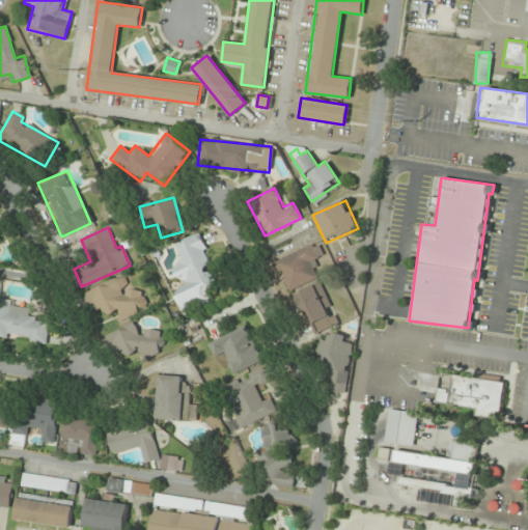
[(210,302),(203,287),(216,282),(196,233),(174,243),(182,259),(170,265),(178,285),(171,288),(181,313),(210,302)]
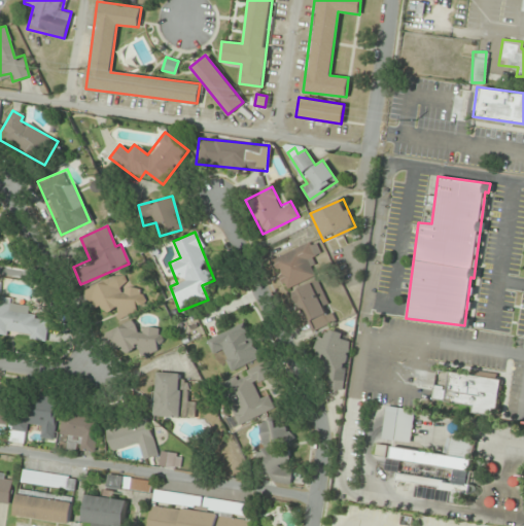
[(271,257),(283,288),(317,275),(310,256),(319,252),(314,240),(271,257)]
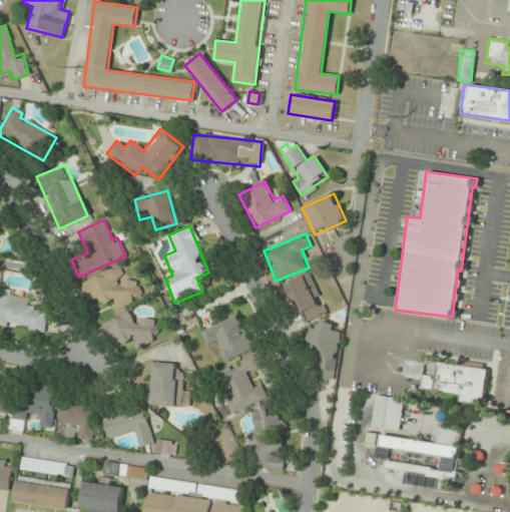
[(79,282),(87,302),(97,298),(100,305),(110,301),(113,309),(142,298),(134,277),(124,281),(118,266),(79,282)]
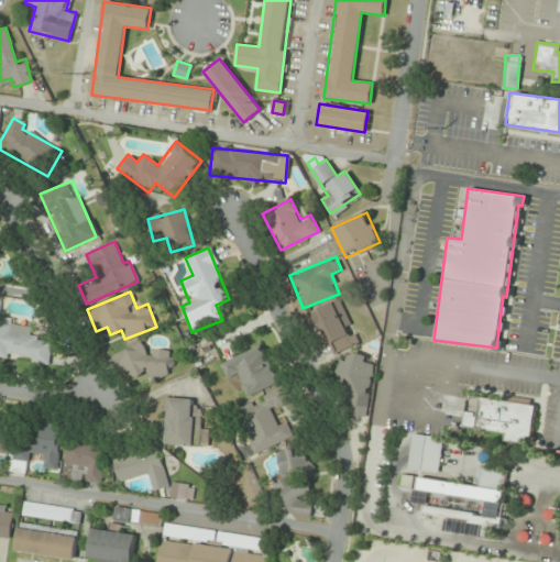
[(328,355),(355,345),(340,299),(311,309),(328,355)]
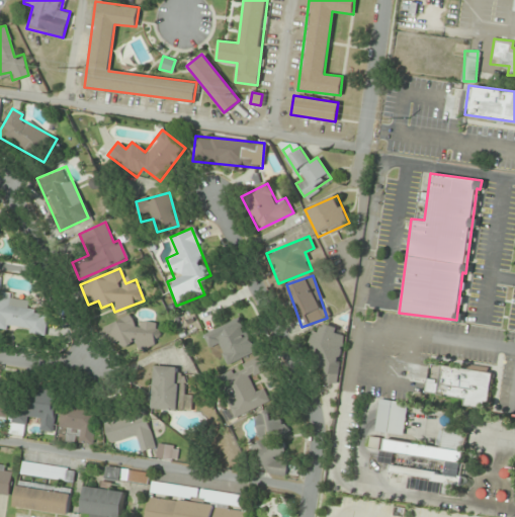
[(26,296),(0,292),(0,327),(43,334),(46,313),(25,310),(26,296)]
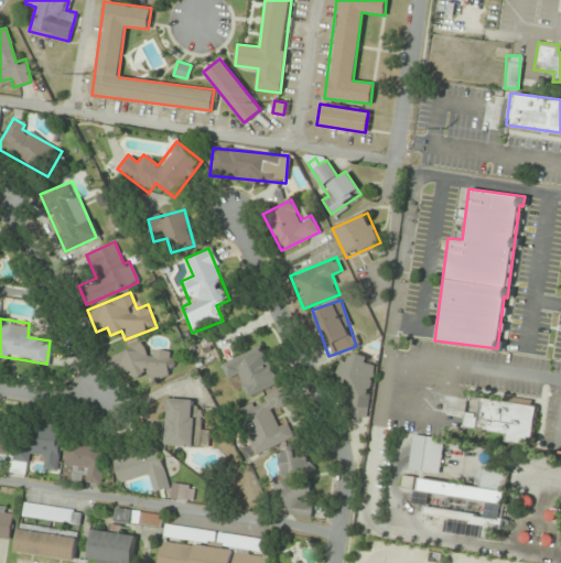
[(166,347),(146,355),(140,342),(109,355),(117,375),(129,370),(132,378),(148,371),(151,379),(175,369),(166,347)]
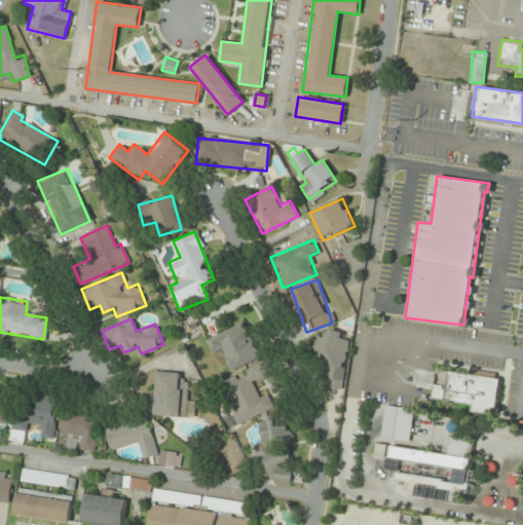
[(258,355),(243,322),(204,339),(211,353),(220,349),(229,369),(258,355)]
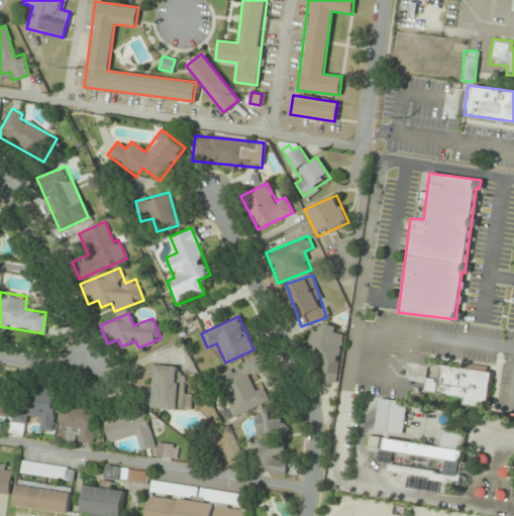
[(342,329),(312,325),(309,351),(322,353),(319,381),(335,383),(342,329)]
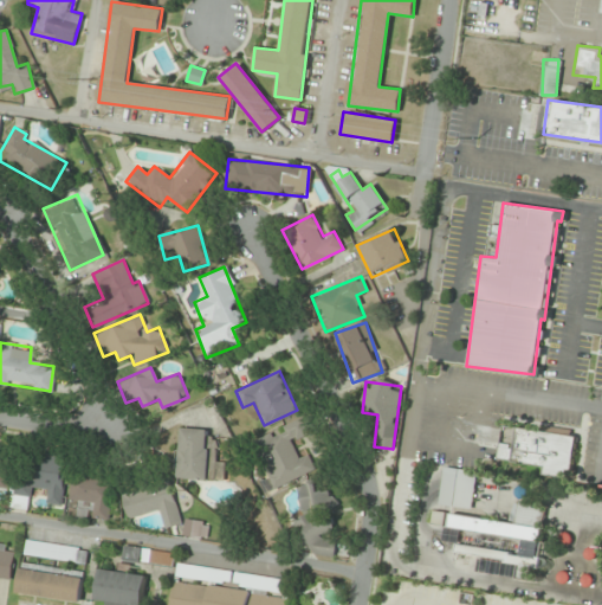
[(314,471),(306,454),(297,458),(290,441),(310,432),(304,417),(253,438),(274,488),(314,471)]
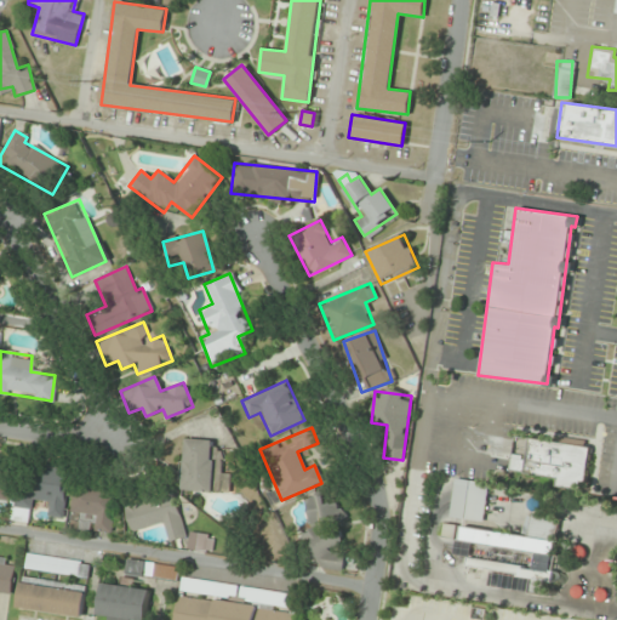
[(211,491),(213,439),(178,437),(176,490),(211,491)]
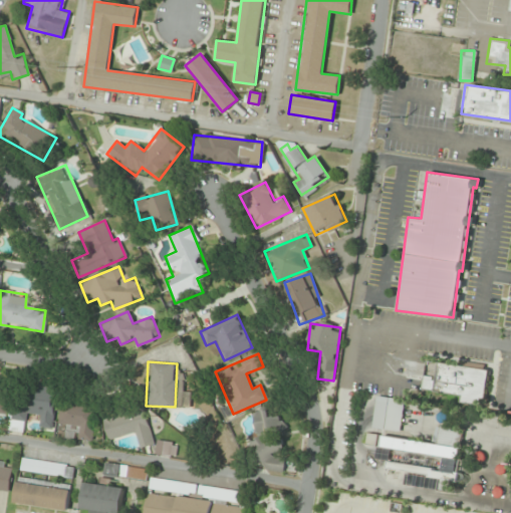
[(437,361),(434,377),(423,376),(420,392),(483,401),(488,366),(463,363),(463,365),(437,361)]
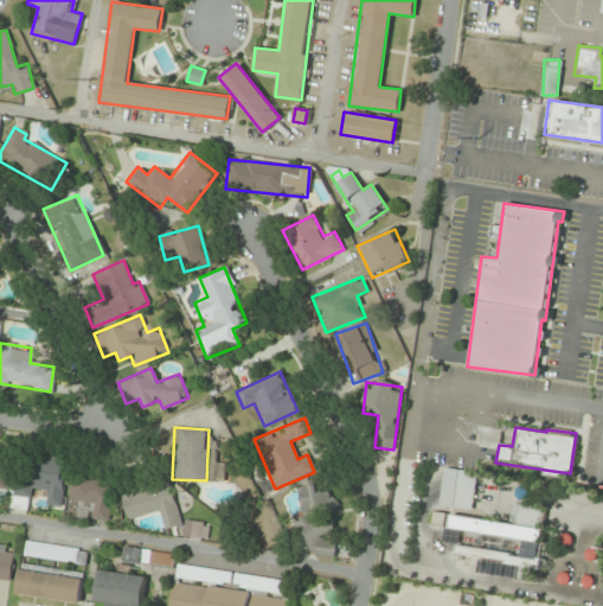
[(69,458),(19,453),(15,492),(45,495),(44,505),(91,509),(90,518),(111,521),(115,479),(68,474),(69,458)]
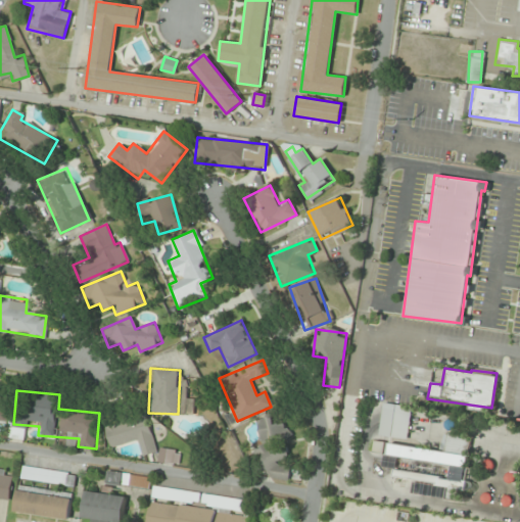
[(377,435),(406,438),(410,407),(381,402),(377,435)]
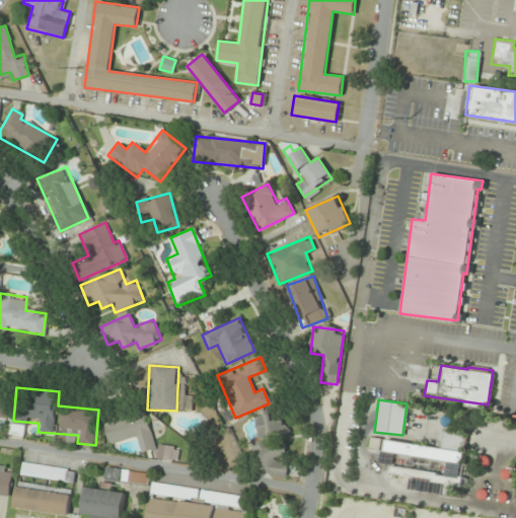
[(108,443),(134,436),(139,452),(154,447),(144,411),(102,423),(108,443)]
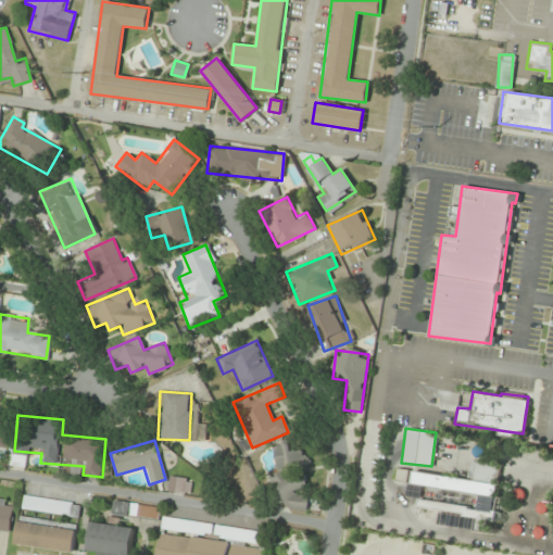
[(275,509),(308,508),(303,450),(290,450),(290,443),(272,444),(275,509)]
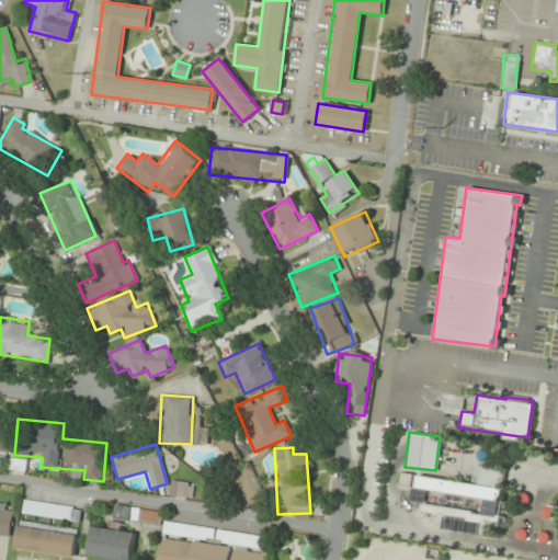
[(503,468),(474,465),(471,482),(416,476),(413,494),(422,495),(420,512),(446,515),(445,529),(473,533),(473,534),(488,536),(489,524),(497,525),(503,468)]
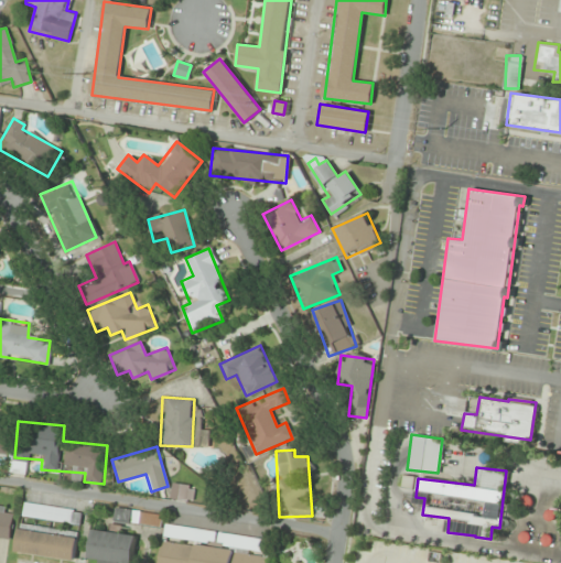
[(401,486),(412,487),(413,476),(402,475),(401,486)]
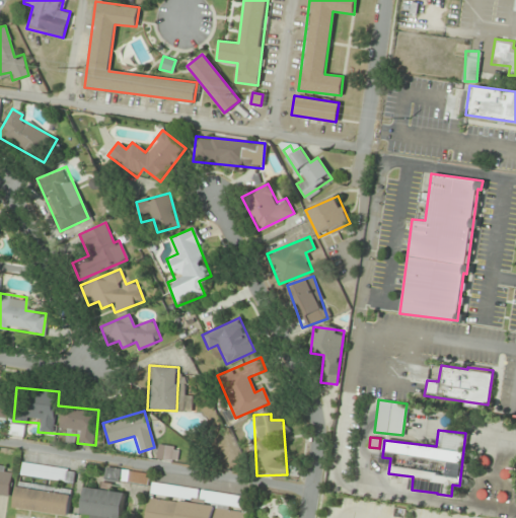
[(0,496),(7,497),(10,466),(0,464),(0,496)]
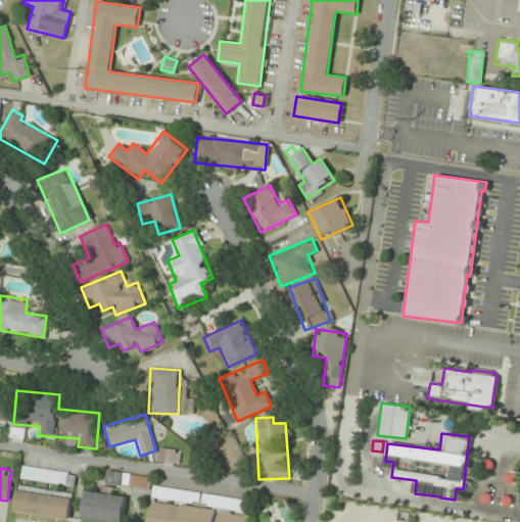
[(67,519),(72,492),(16,485),(12,512),(67,519)]
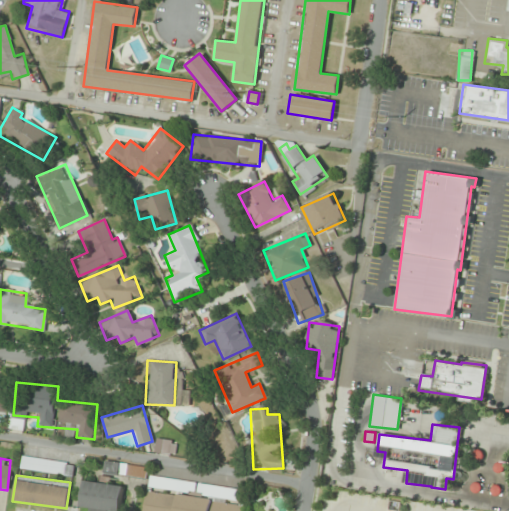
[(118,510),(122,485),(82,480),(79,508),(102,510),(118,510)]
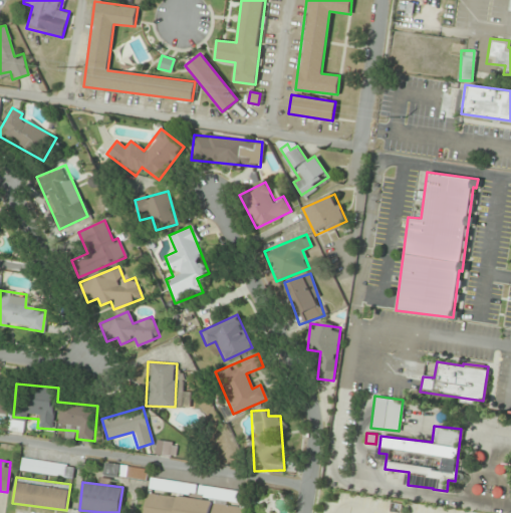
[(237,501),(238,492),(213,490),(212,499),(237,501)]
